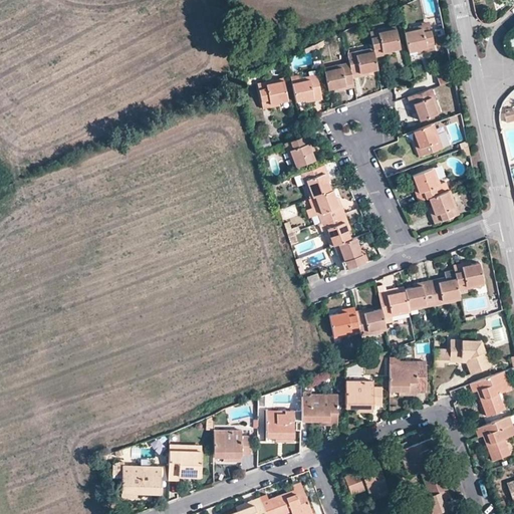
[(429,26),(421,28),(404,31),(408,51),(416,50),(433,46),(429,26)]
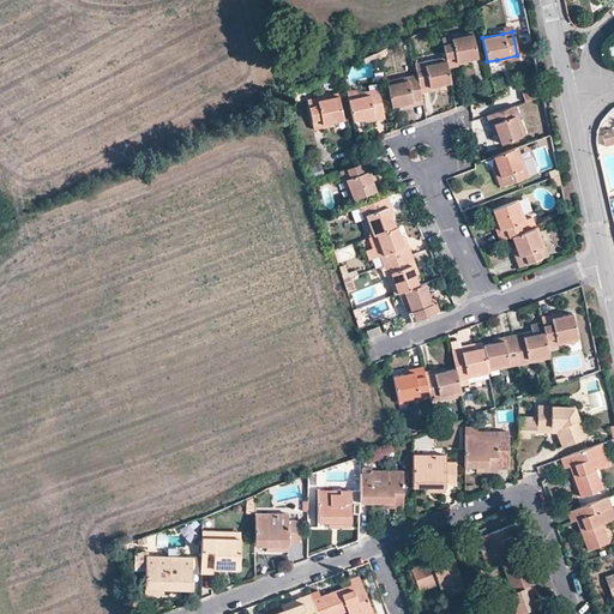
[(471,34),(459,36),(441,40),(445,60),(445,65),(464,61),(476,59),(471,34)]
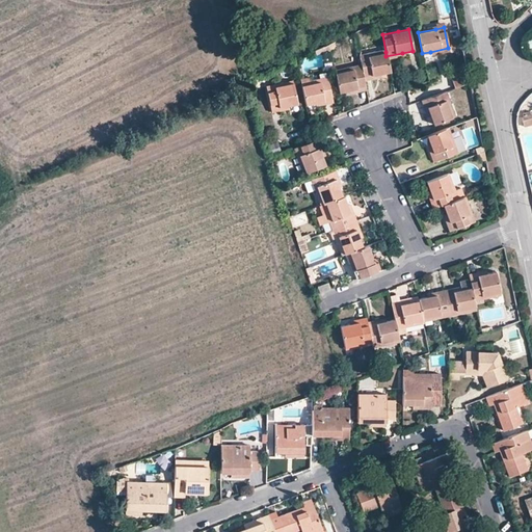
[(386,52),(371,55),(360,58),(360,63),(362,68),(364,77),(381,74),(389,73),(388,59),(386,56),(386,52)]
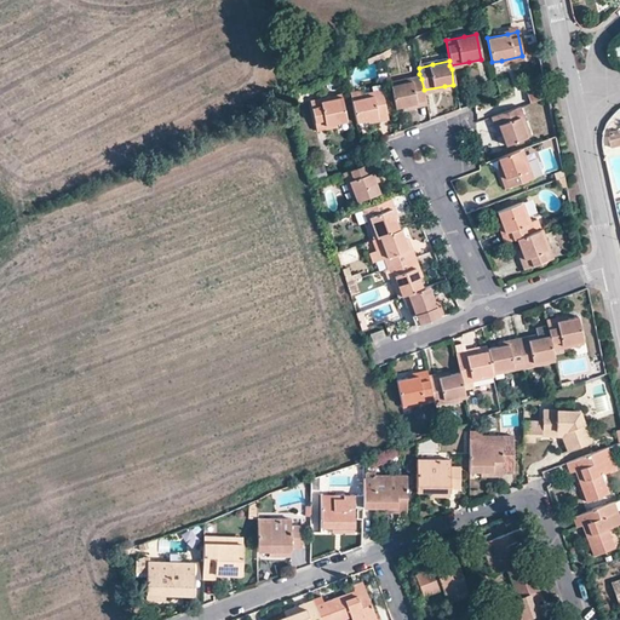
[(412,81),(409,76),(389,81),(395,108),(406,107),(425,102),(424,95),(424,90),(422,79),(412,81)]
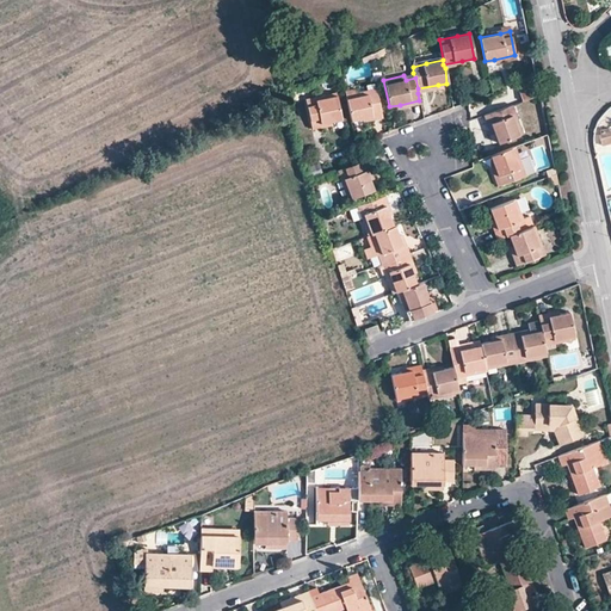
[(539,94),(537,84),(518,90),(522,102),(539,94)]
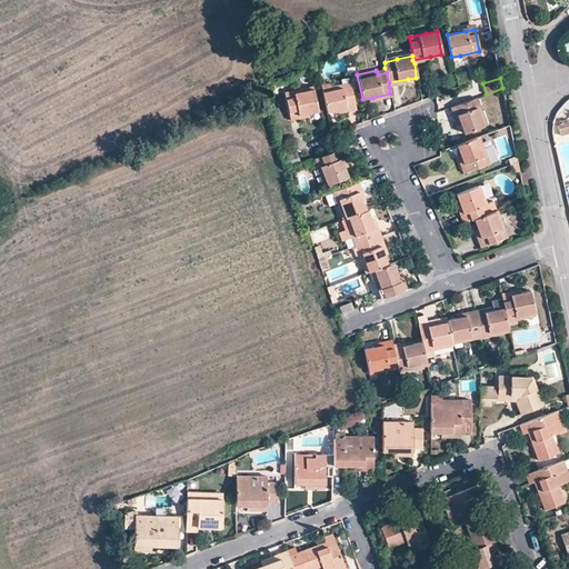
[(340,85),(321,88),(327,112),(336,110),(355,107),(351,86),(341,88),(340,85)]
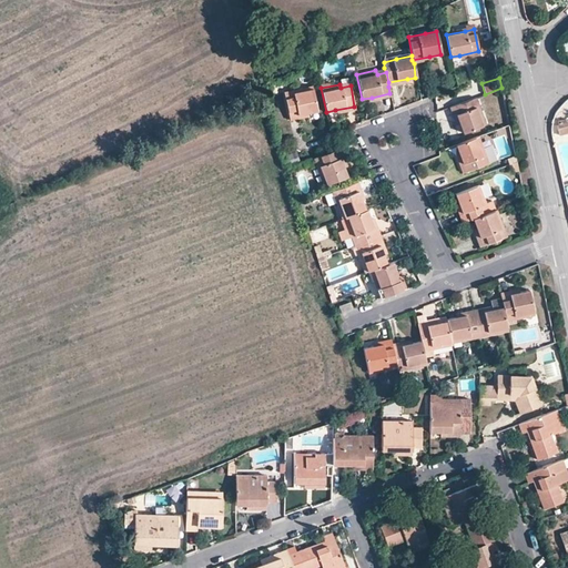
[(293,92),(292,90),(283,91),(288,117),(307,113),(317,111),(313,89),(293,92)]
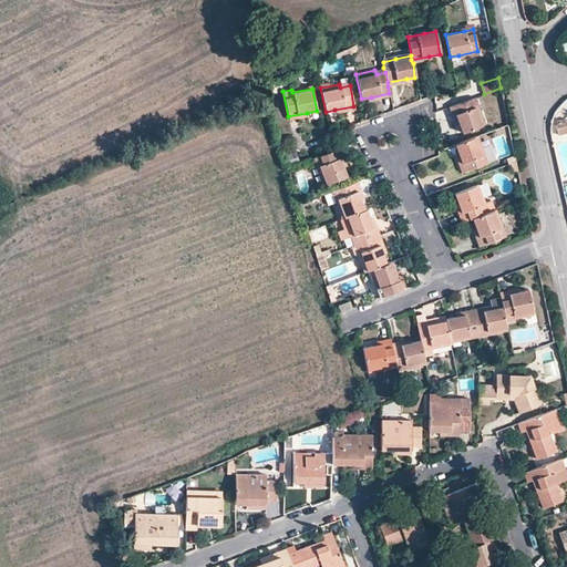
[(472,99),(452,106),(457,124),(462,133),(484,124),(478,105),(474,106),(472,99)]
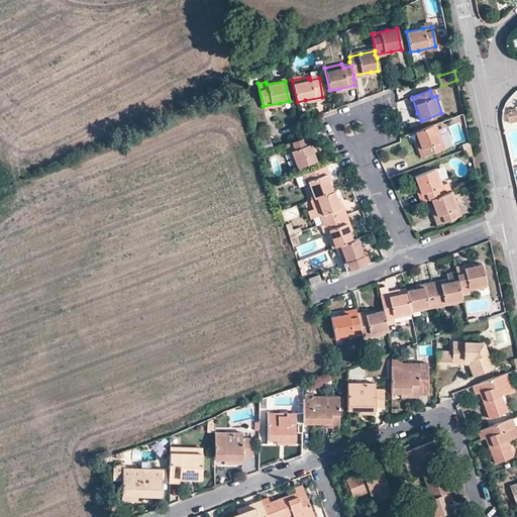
[(412,97),(409,98),(414,114),(417,113),(412,97)]
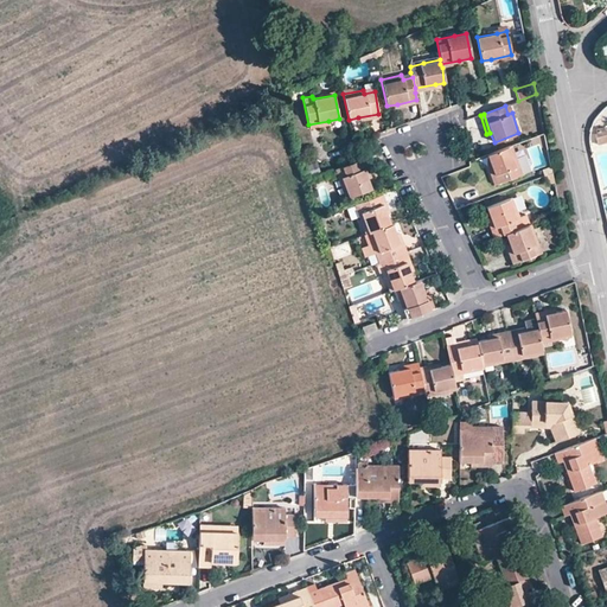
[(596,134),(600,145),(606,142),(606,131),(606,132),(600,134),(596,134)]
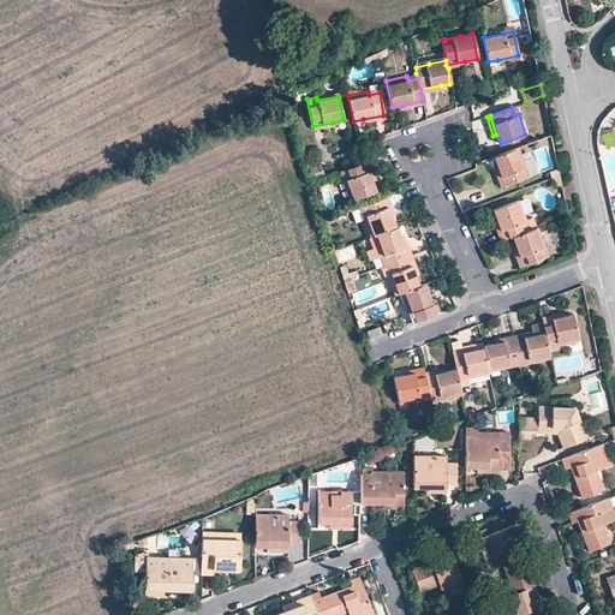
[(526,167),(521,157),(519,159),(514,149),(493,157),(496,167),(503,186),(525,178),(521,169),(526,167)]
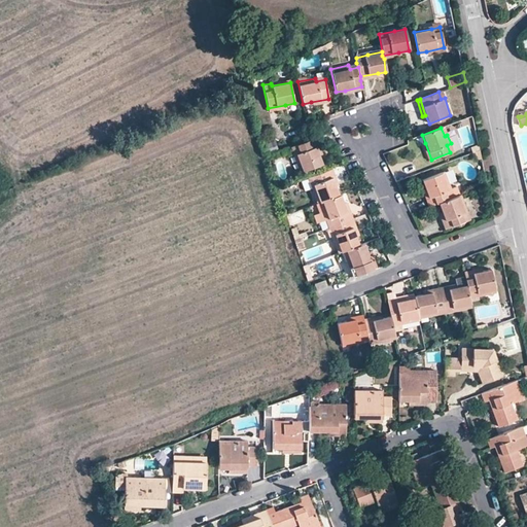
[(316,138),(313,139),(318,155),(322,154),(316,138)]
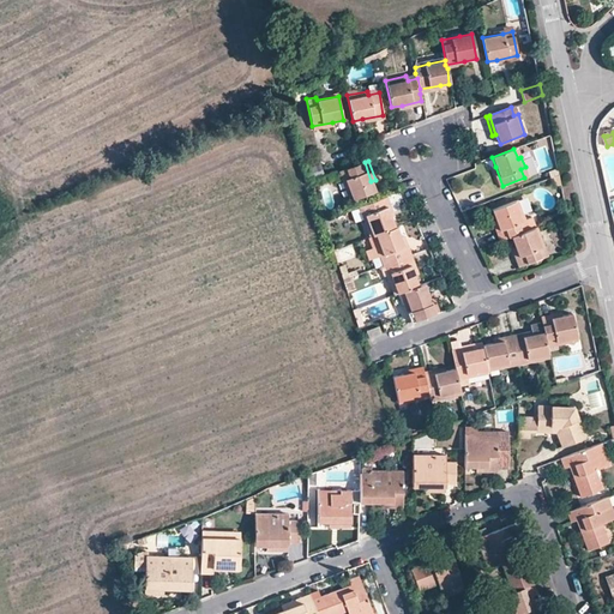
[(365,162),(342,170),(345,180),(342,181),(348,200),(374,191),(371,181),(365,162)]
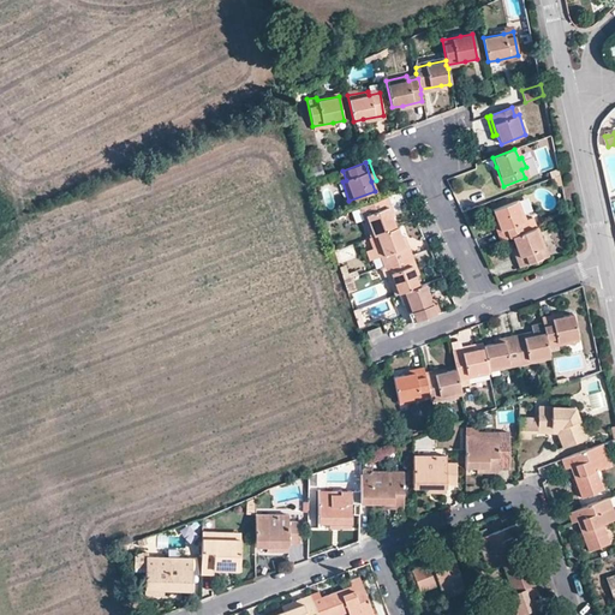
[(500,187),(503,186),(496,167),(493,168),(500,187)]
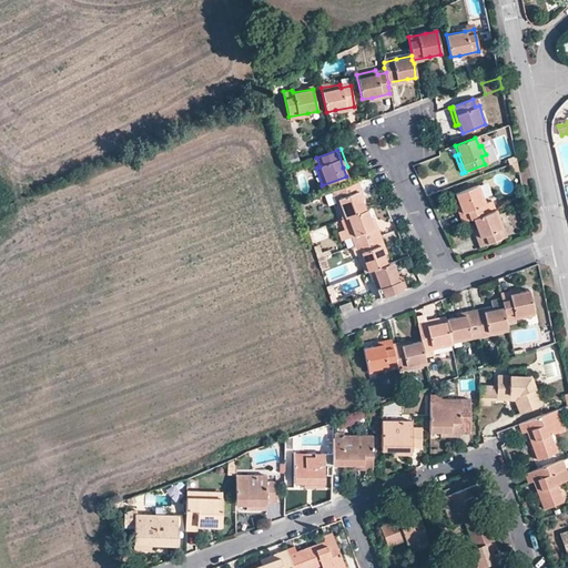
[(358,181),(354,183),(362,202),(365,201),(358,181)]
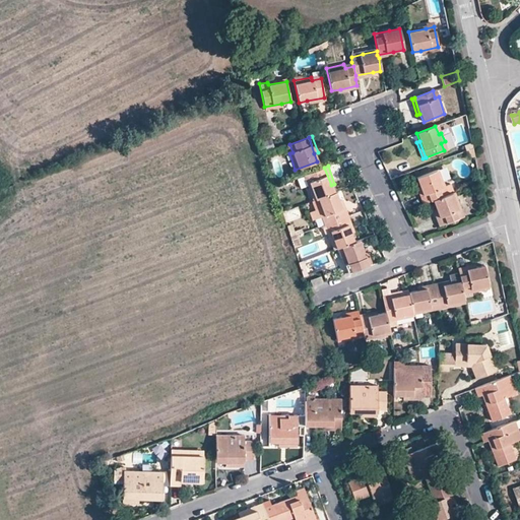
[(324,168),(307,174),(310,182),(306,183),(312,201),(315,200),(334,193),(331,185),(324,168)]
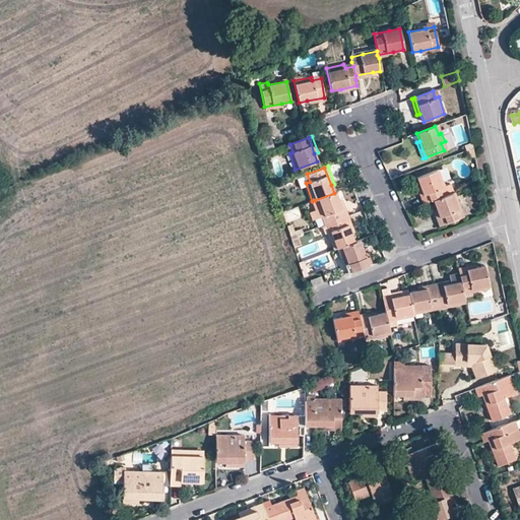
[(433,200),(442,197),(439,188),(442,186),(436,171),(416,178),(419,187),(421,194),(427,193),(430,201),(433,200)]
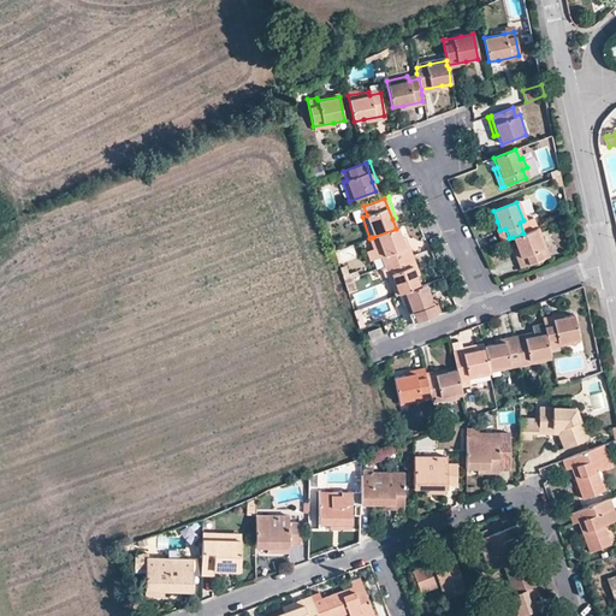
[(533,218),(523,220),(520,223),(523,234),(534,229),(537,229),(533,218)]
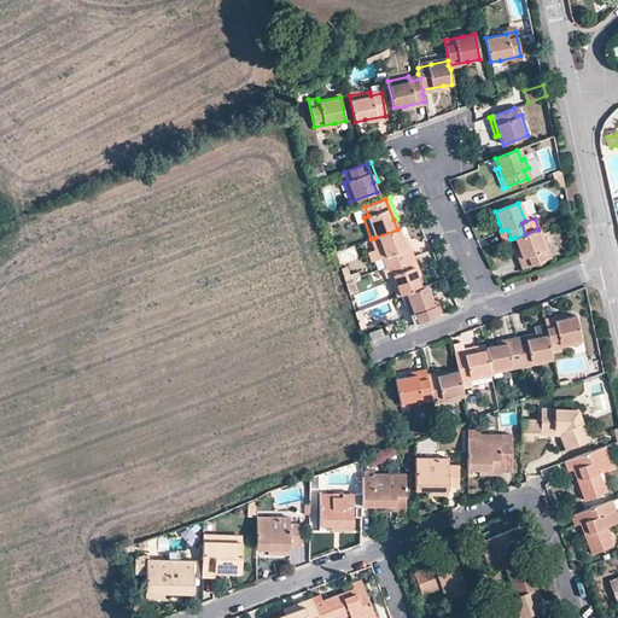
[(501,231),(499,222),(495,223),(501,243),(511,239),(507,229),(501,231)]
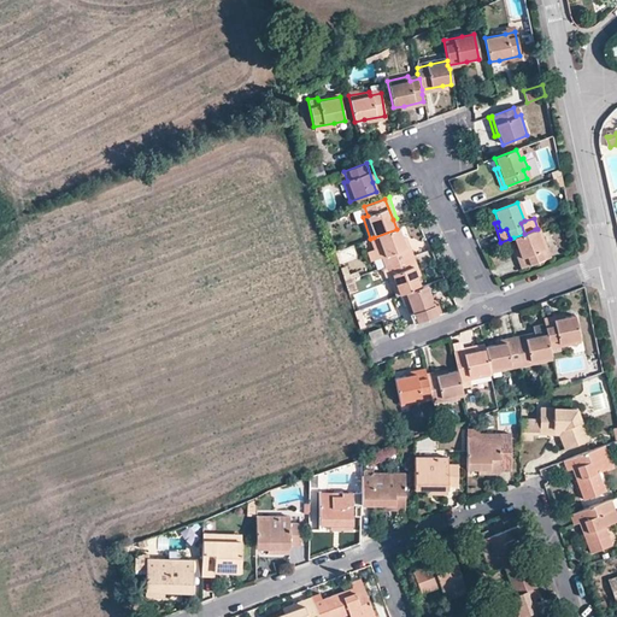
[(398,228),(397,229),(374,238),(380,257),(383,256),(388,265),(410,257),(401,236),(398,228)]
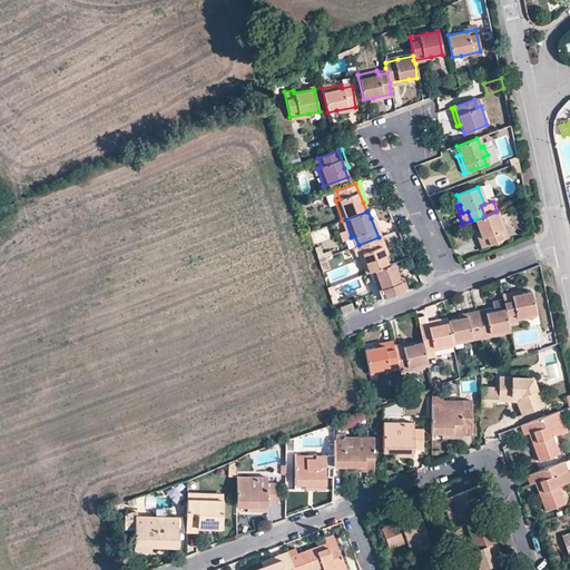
[(494,212),(484,216),(474,219),(478,228),(483,246),(504,238),(500,224),(494,212)]
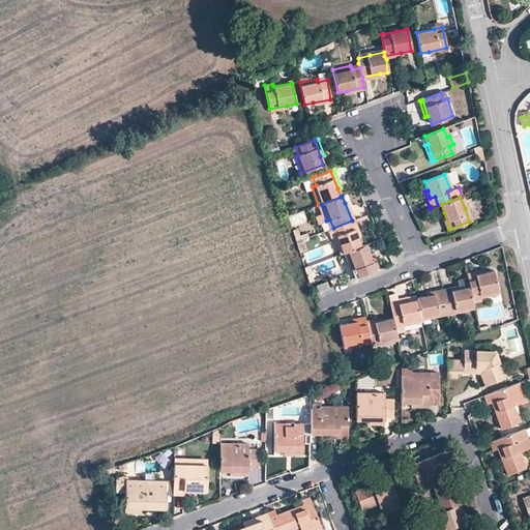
[(349,202),(345,203),(352,221),(355,219),(349,202)]
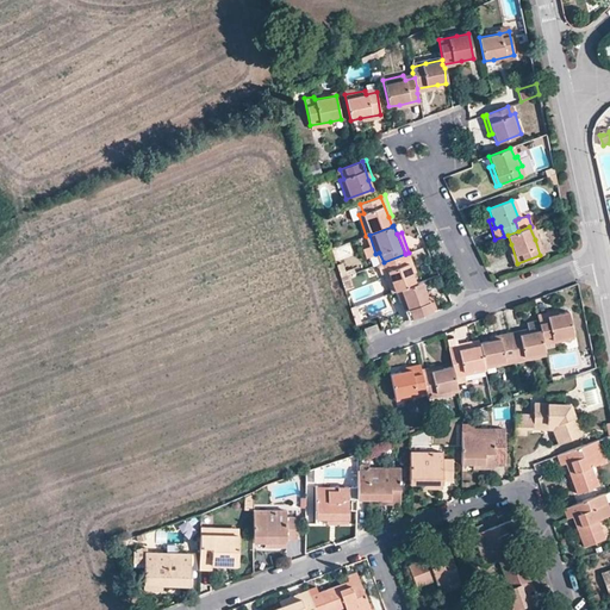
[(539,238),(535,240),(540,255),(545,254),(539,238)]
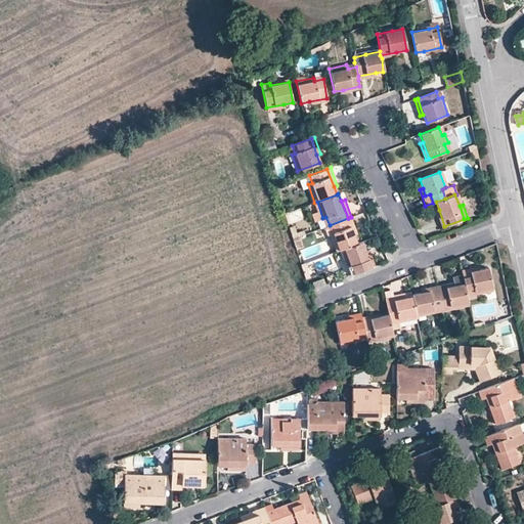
[(444,226),(439,210),(436,211),(441,227),(444,226)]
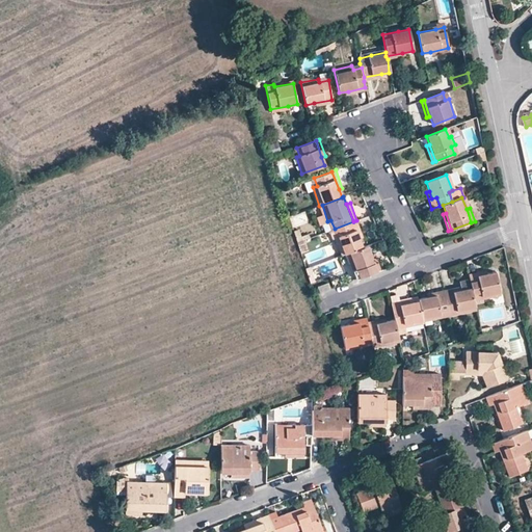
[(356,220),(353,221),(360,238),(363,237),(356,220)]
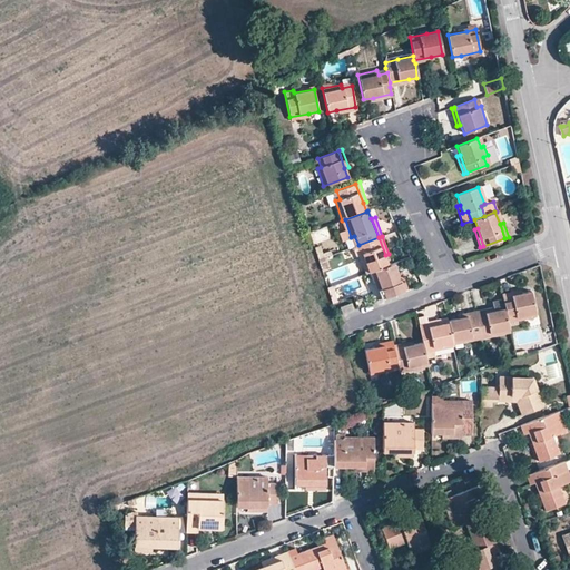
[(379,237),(359,245),(362,254),(357,255),(364,274),(370,272),(389,265),(385,255),(379,237)]
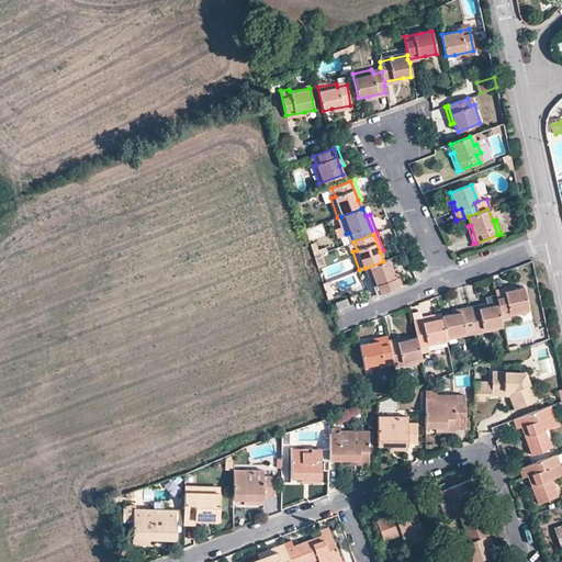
[(389,259),(383,261),(364,268),(371,285),(375,284),(379,293),(397,285),(392,269),(389,259)]
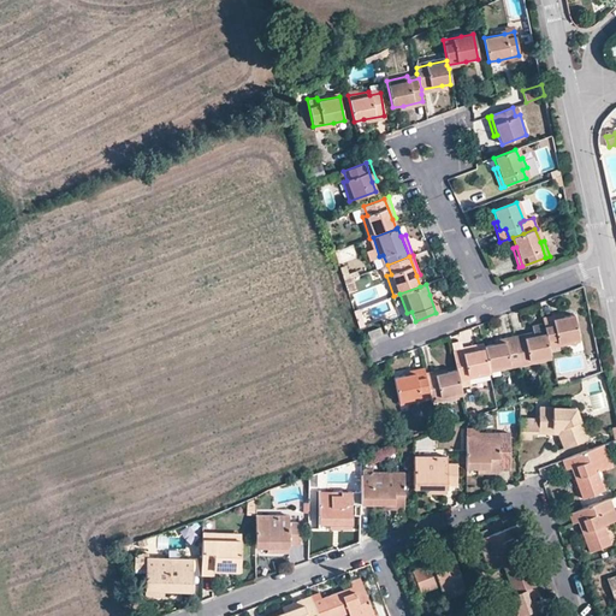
[(433,294),(430,295),(436,313),(440,311),(433,294)]
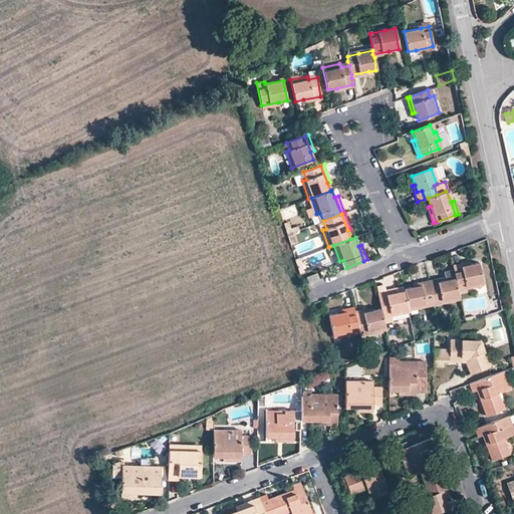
[(478,262),(467,265),(452,268),(455,278),(457,287),(482,282),(478,262)]
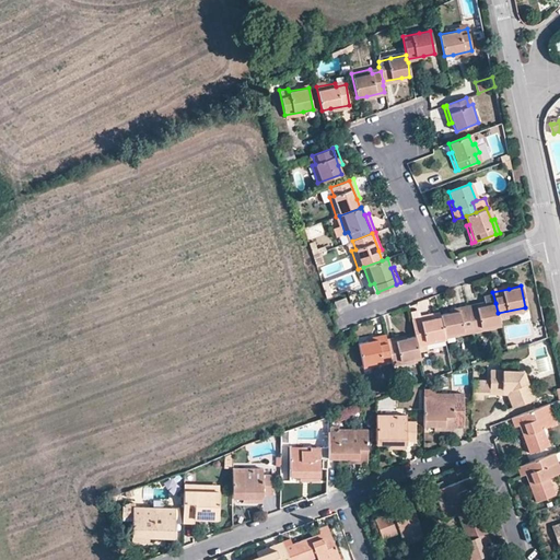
[(498,313),(496,303),(492,292),(492,290),(476,293),(478,306),(467,308),(471,329),(500,324),(498,316),(498,313)]
